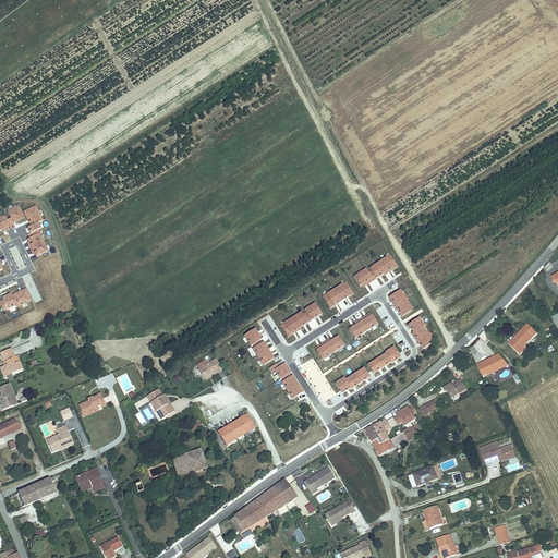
[(15,227),(13,222),(23,218),(19,207),(8,211),(11,219),(8,220),(5,216),(0,218),(0,230),(0,231),(2,230),(5,228),(7,230),(15,227)]
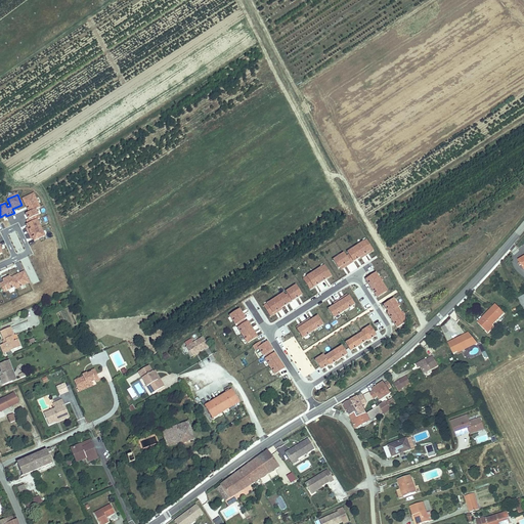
[(45,236),(37,220),(40,219),(36,210),(40,208),(34,194),(23,200),(28,210),(31,208),(33,212),(27,214),(29,219),(27,220),(29,224),(27,225),(29,229),(28,230),(31,237),(33,236),(34,241),(45,236)]
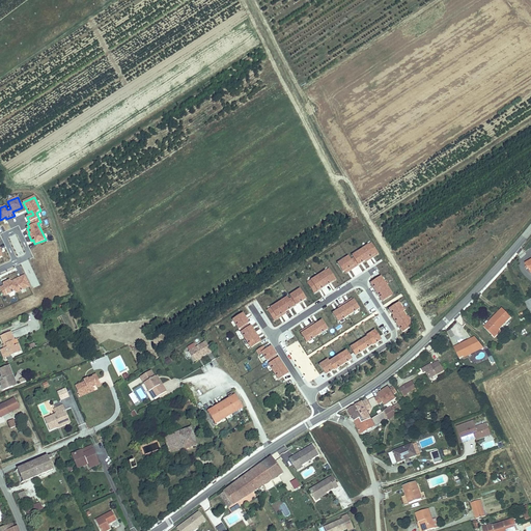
[(14,292),(24,287),(23,284),(26,283),(23,275),(3,284),(4,286),(0,288),(3,295),(5,294),(14,290),(14,292)]
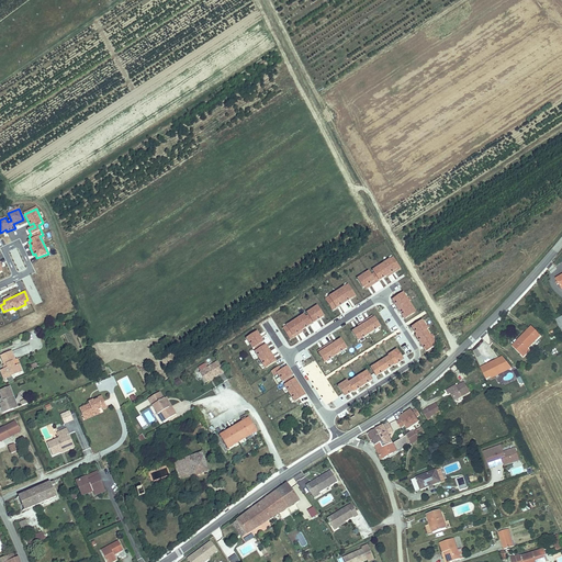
[(514,348),(520,355),(527,350),(528,351),(541,338),(532,329),(514,348)]
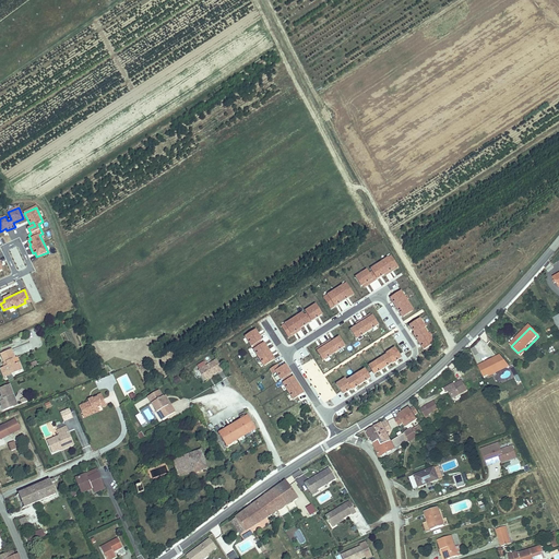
[(20,346),(22,354),(33,351),(30,342),(20,346)]
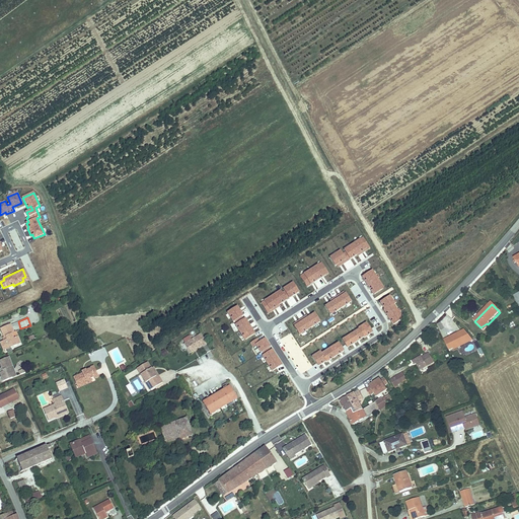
[(9,325),(0,328),(0,330),(3,339),(4,338),(5,341),(4,342),(3,342),(6,349),(6,350),(10,348),(10,347),(18,344),(15,337),(11,339),(9,335),(12,334),(9,325)]
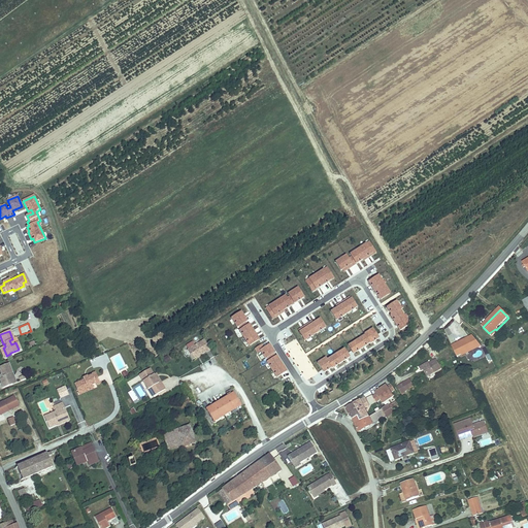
[(458,357),(481,345),(473,337),(467,340),(466,339),(452,347),(458,357)]
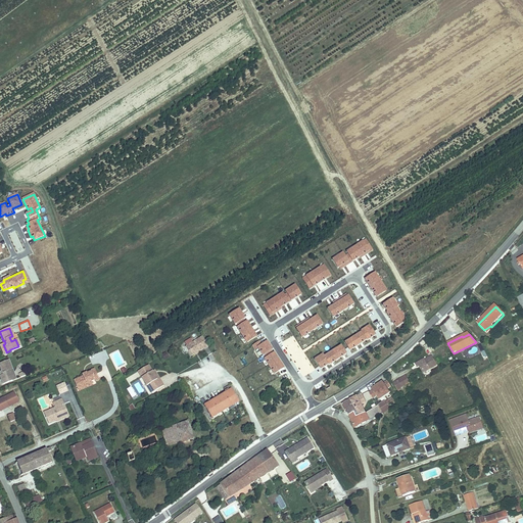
[(192,342),(187,346),(185,347),(191,357),(207,346),(201,337),(192,342)]
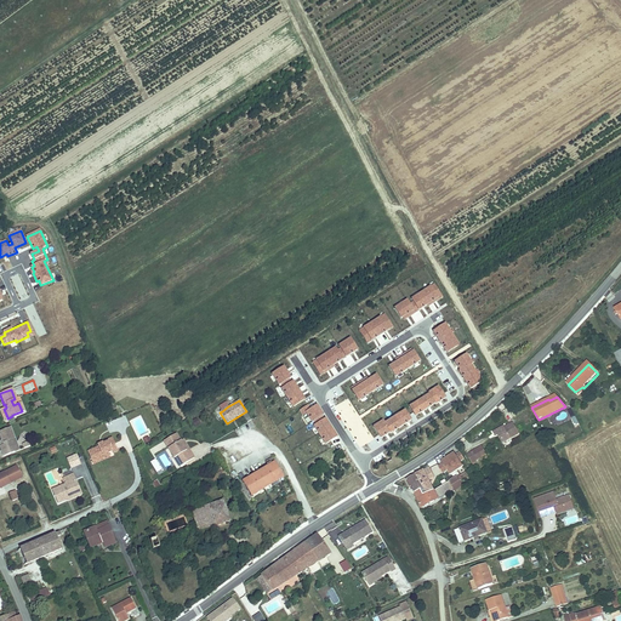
[(543,420),(567,408),(565,406),(542,417),(543,420)]
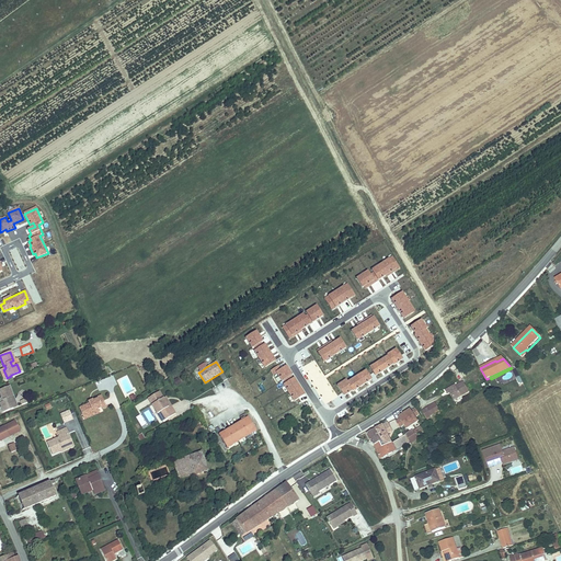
[(450,393),(453,399),(460,395),(461,396),(472,388),(468,379),(458,385),(459,387),(457,388),(456,386),(446,391),(448,395),(450,393)]
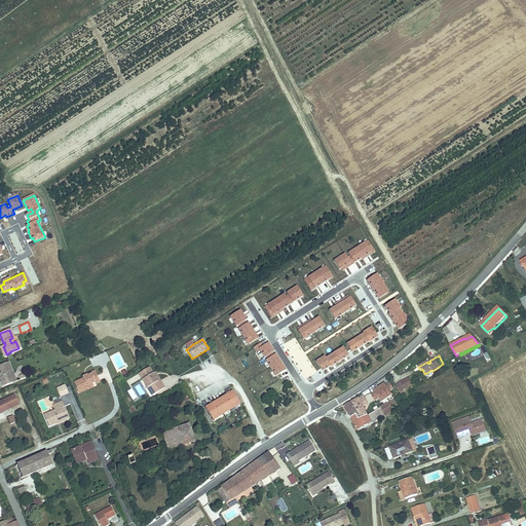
[(7,361),(0,363),(0,369),(2,374),(0,375),(0,379),(2,385),(15,379),(7,361)]
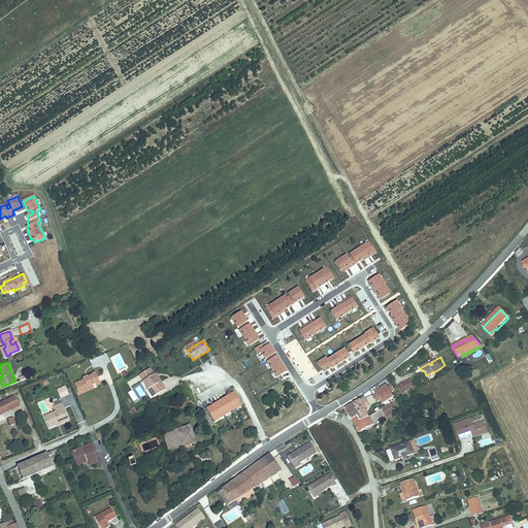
[(167,389),(162,381),(160,383),(155,374),(151,368),(140,374),(150,389),(153,387),(157,394),(167,389)]
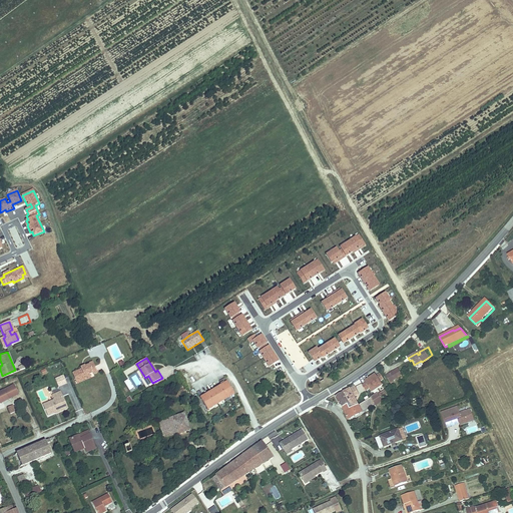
[(76,373),(79,380),(92,374),(96,373),(96,374),(100,373),(96,362),(92,363),(92,364),(88,366),(89,368),(85,370),(84,369),(76,373)]
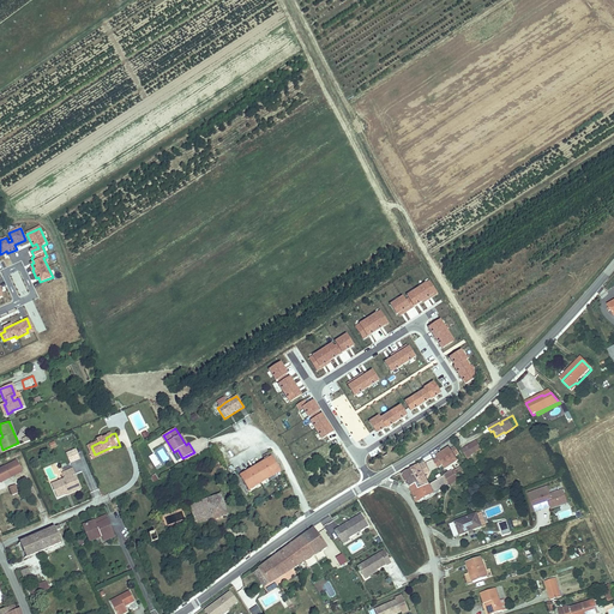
[(475,441),(462,450),(465,457),(480,447),(475,441)]
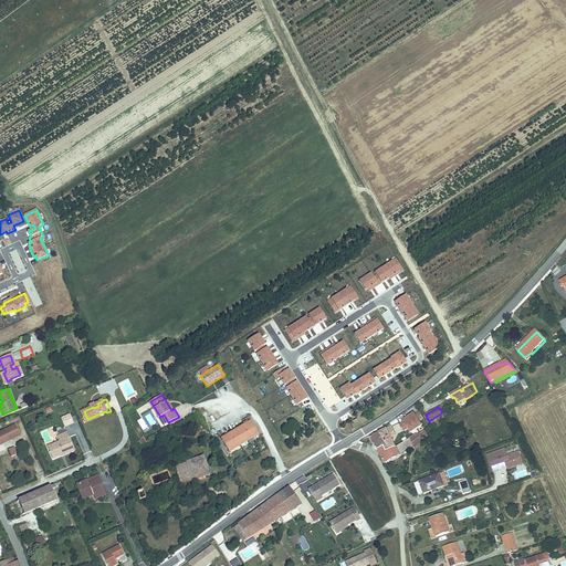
[(213,426),(216,430),(240,416),(238,410),(213,426)]
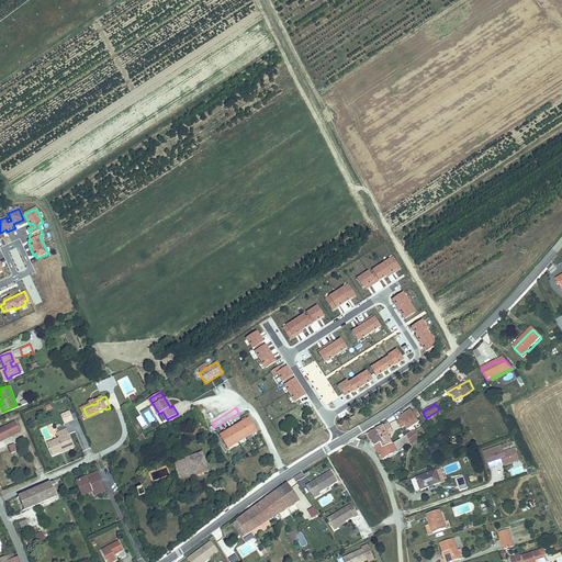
[(101,409),(87,416),(88,419),(102,413),(101,409)]
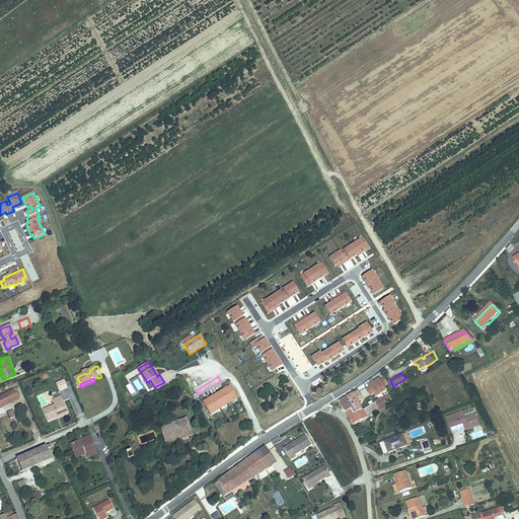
[(384,386),(387,383),(384,378),(380,381),(379,379),(374,382),(381,393),(386,390),(384,386)]
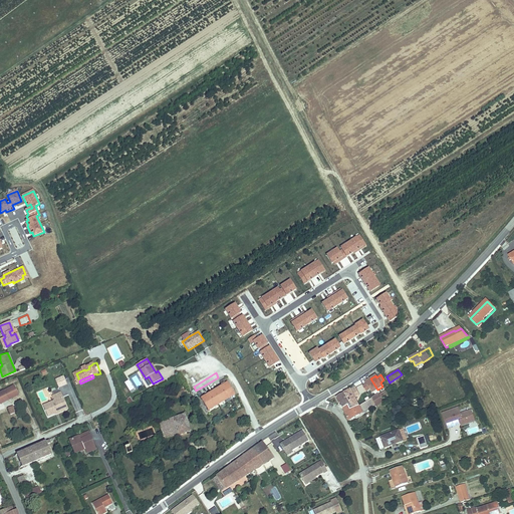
[(70,383),(67,375),(58,379),(61,387),(70,383)]
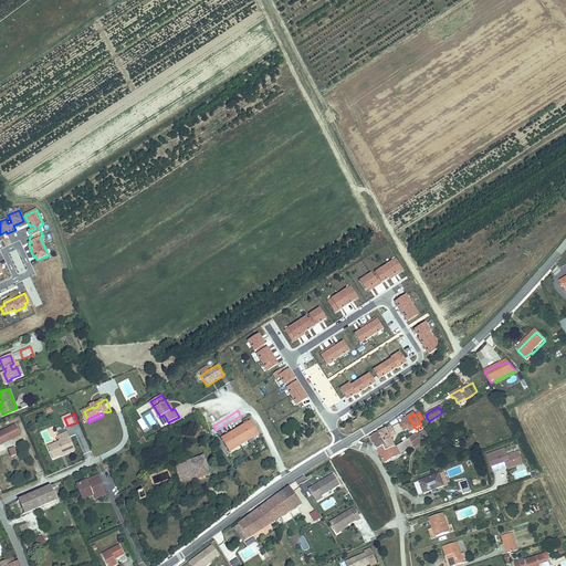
[(240,416),(216,430),(222,440),(228,437),(237,430),(245,425),(243,421),(240,416)]
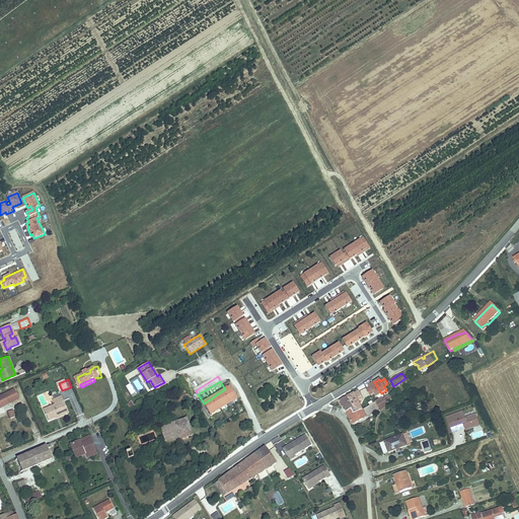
[(381,393),(374,382),(369,386),(370,388),(366,390),(369,396),(373,393),(376,397),(381,393)]
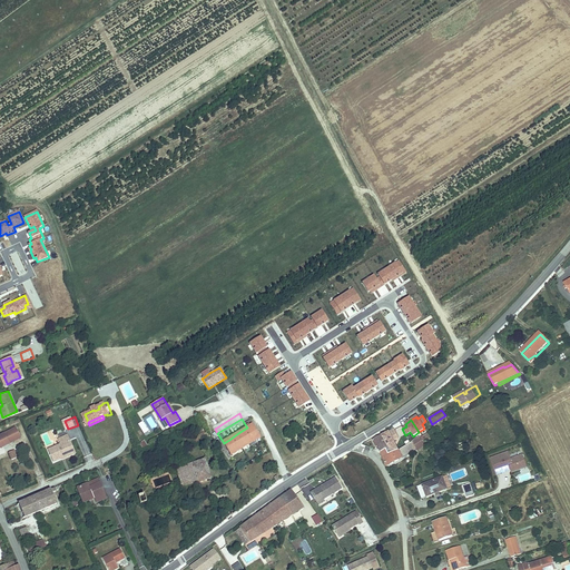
[(144,421),(138,423),(144,434),(148,431),(144,421)]
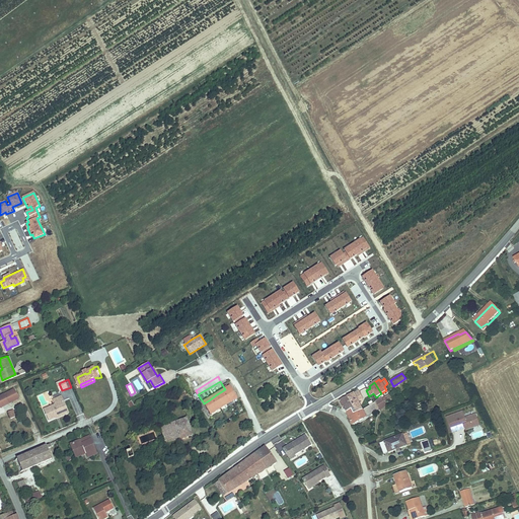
[(229,383),(223,386),(225,389),(229,396),(234,392),(229,383)]
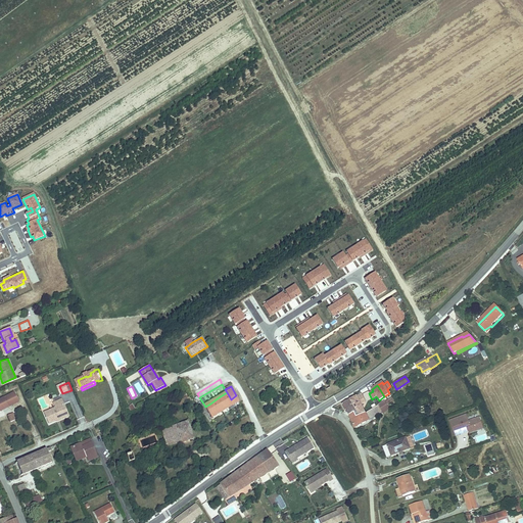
[(215,410),(209,413),(212,419),(240,401),(236,395),(231,399),(227,392),(219,397),(210,403),(215,410)]
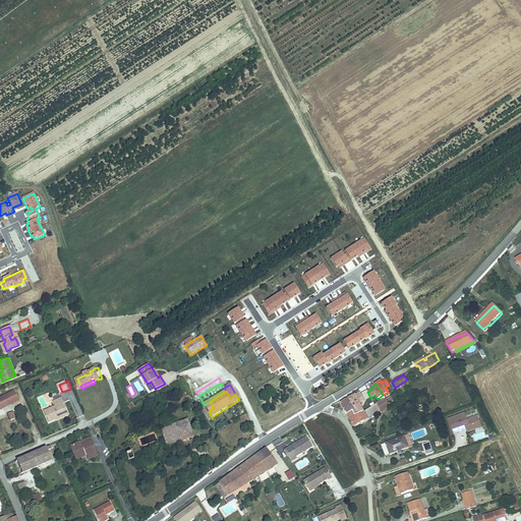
[(360,394),(349,399),(352,406),(354,411),(352,412),(354,415),(363,411),(359,403),(363,401),(360,394)]
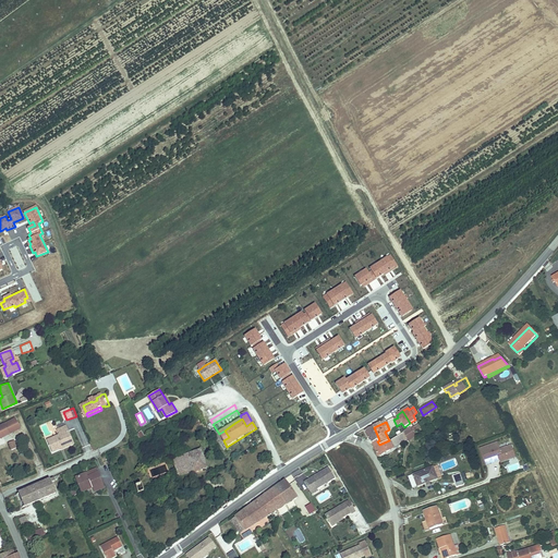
[(68,433),(71,432),(69,425),(59,429),(61,435),(50,439),(56,451),(73,444),(68,433)]
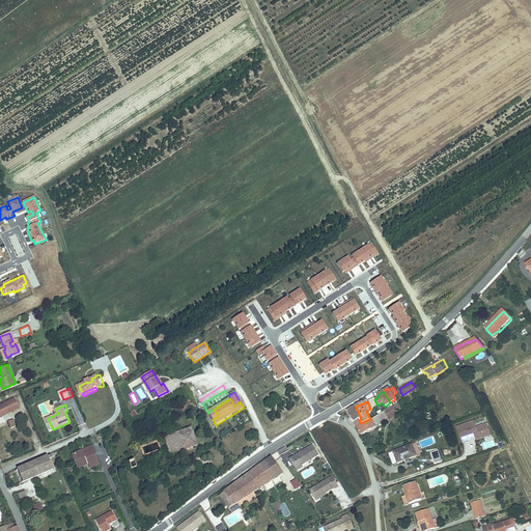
[(394,404),(370,419),(361,423),(359,420),(354,423),(354,424),(361,436),(395,416),(393,412),(397,409),(394,404)]
